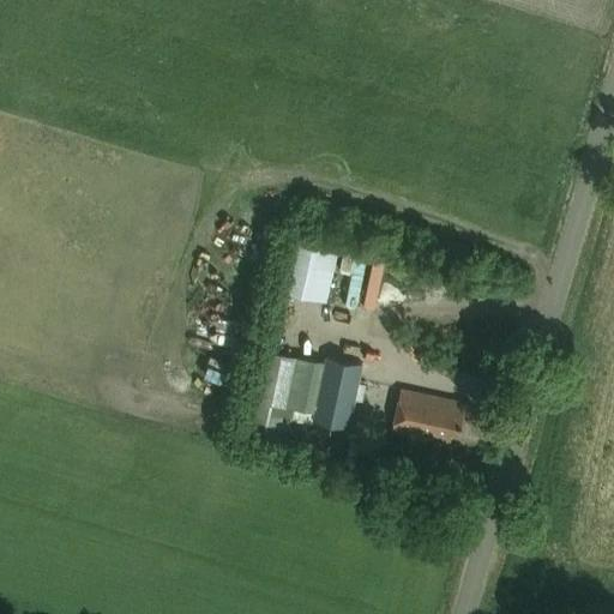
[(289,234),(277,292),(327,302),(339,245),(289,234)]
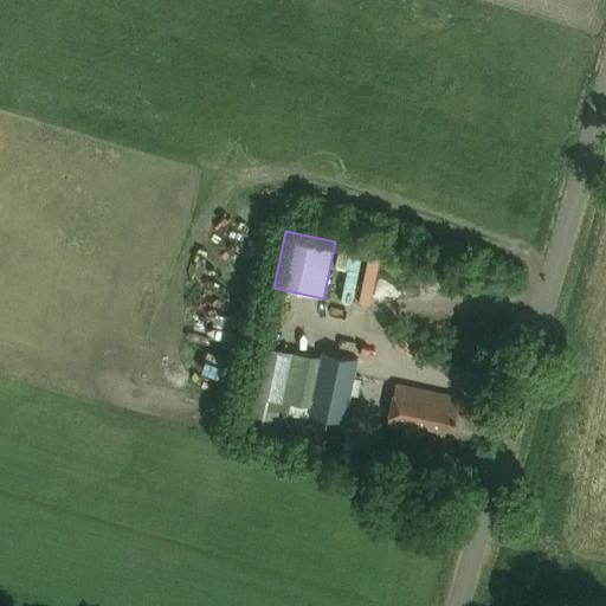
[(282,405),(292,354),(263,348),(253,397),(252,399),(282,405)]
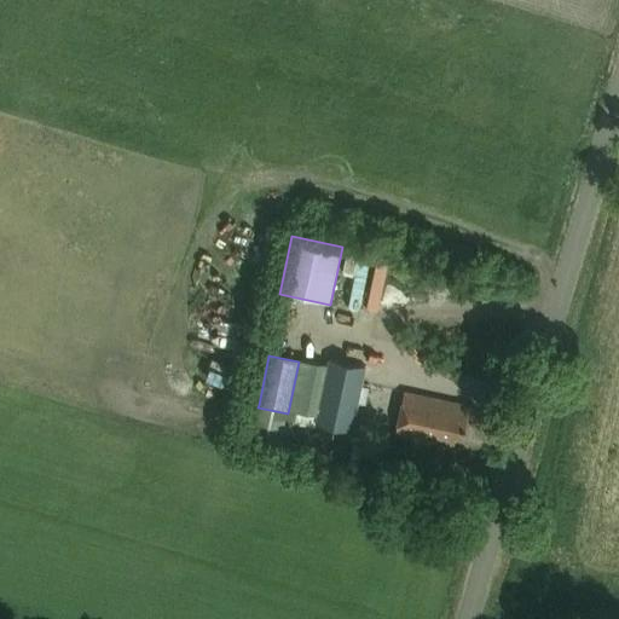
[(295,415),(316,418),(327,368),(299,362),(288,414),(295,415)]
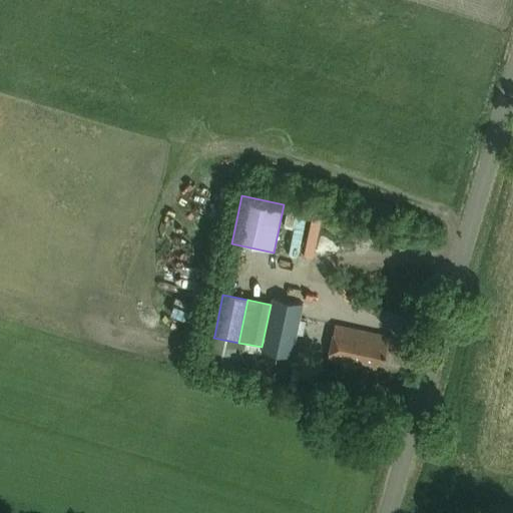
[(272,301),(271,305),(262,347),(261,353),(293,359),(304,306),(272,301)]
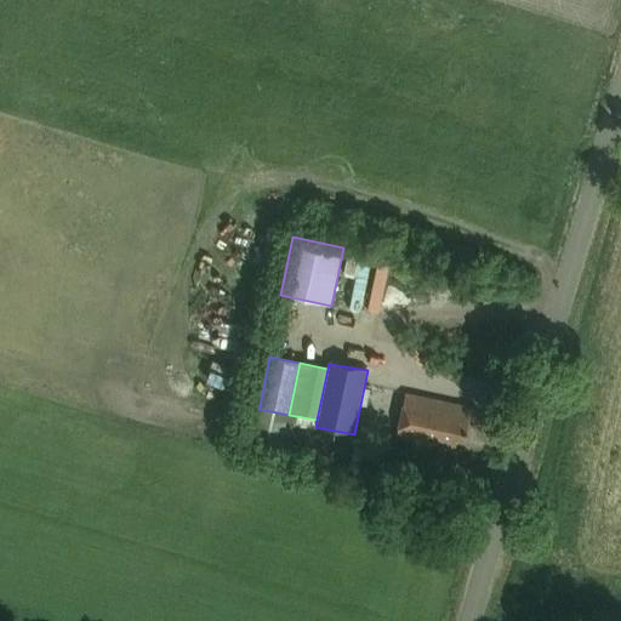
[(466,442),(473,410),(406,396),(398,438),(456,450),(459,439),(466,442)]
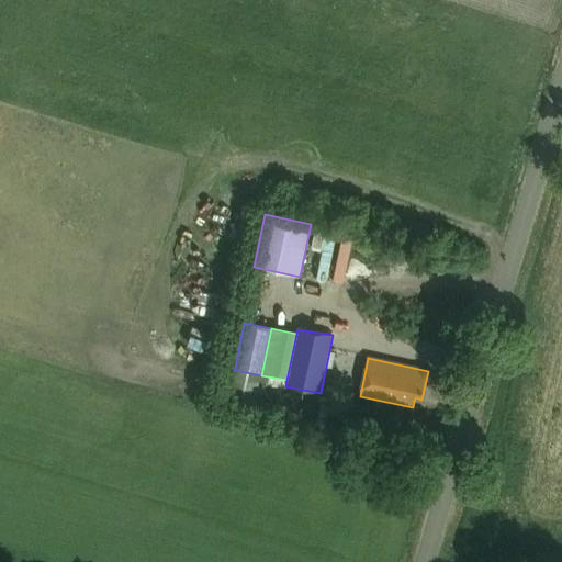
[(234,370),(235,368),(225,366),(220,392),(262,401),(268,377),(261,375),(234,370)]
